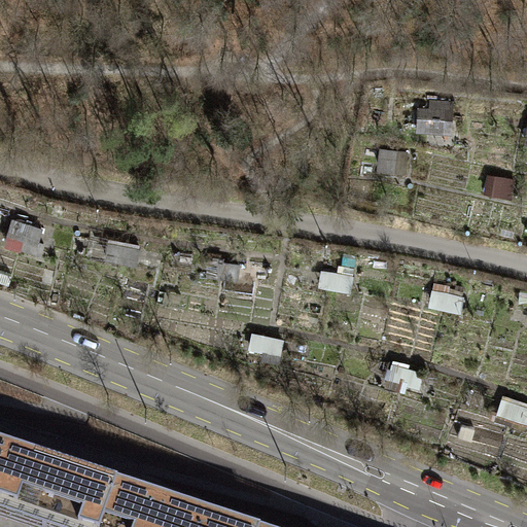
[(417,133),(452,135),(454,101),(430,100),(429,108),(419,107),(417,133)]
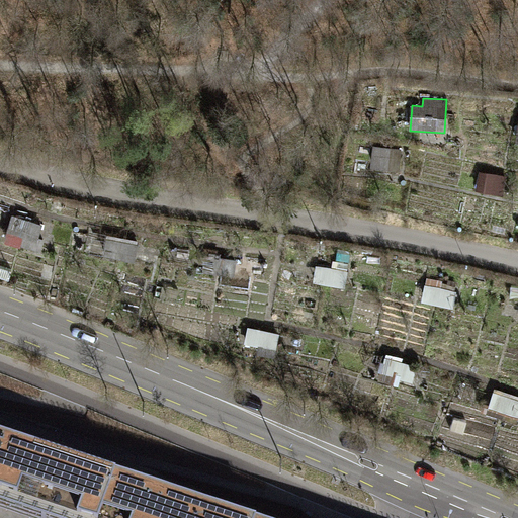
[(400,169),(402,148),(373,145),(371,165),(400,169)]
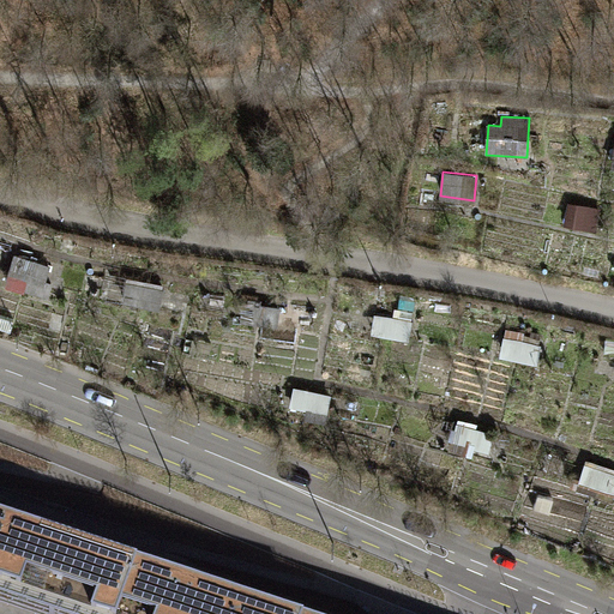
[(597,232),(602,209),(569,203),(564,226),(597,232)]
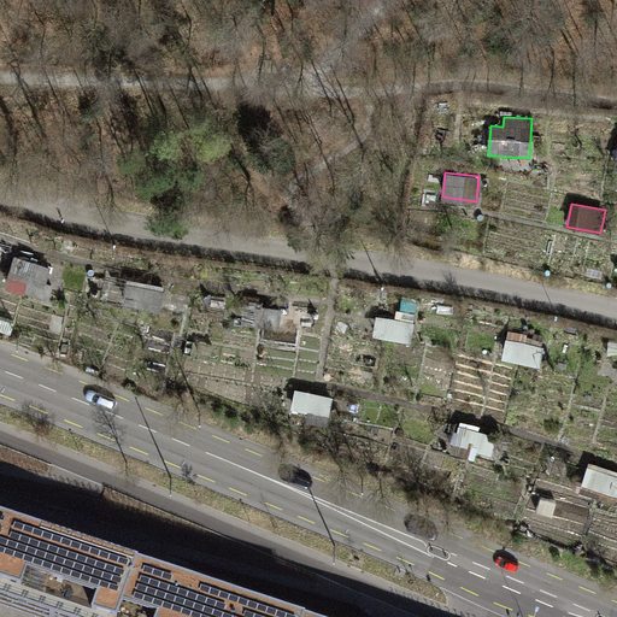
[(54,266),(15,254),(5,286),(24,292),(25,291),(28,291),(50,298),(53,282),(47,281),(50,272),(52,274),(54,266)]
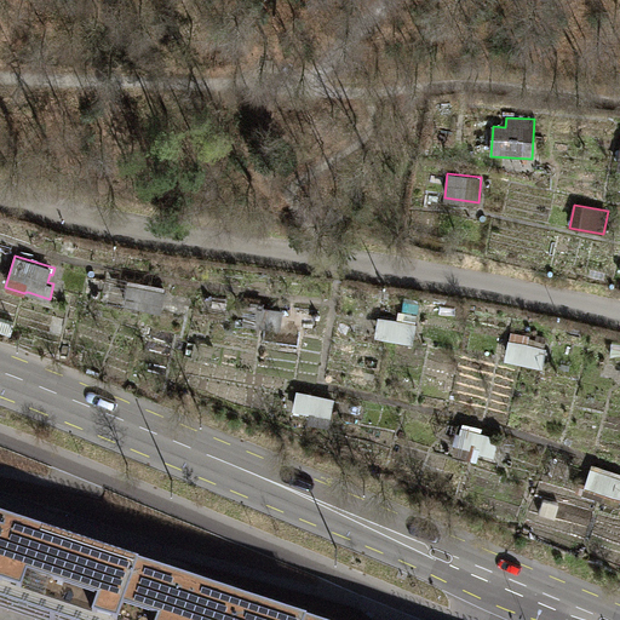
[(166,287),(127,280),(122,304),(161,311),(166,287)]
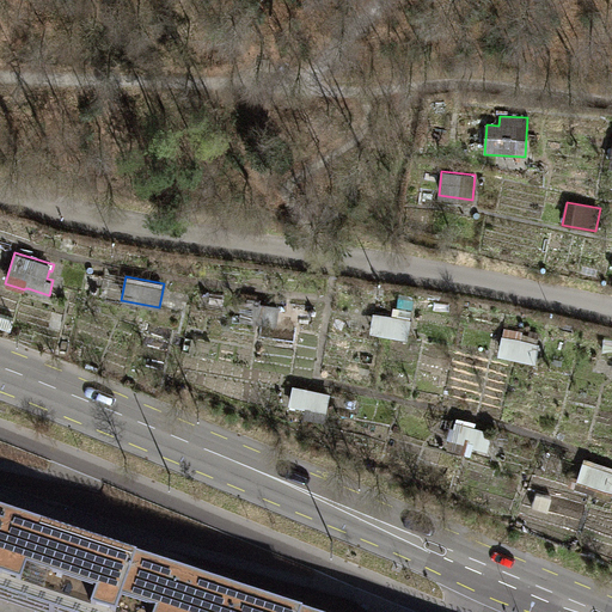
[(393,307),(392,316),(411,319),(412,311),(393,307)]
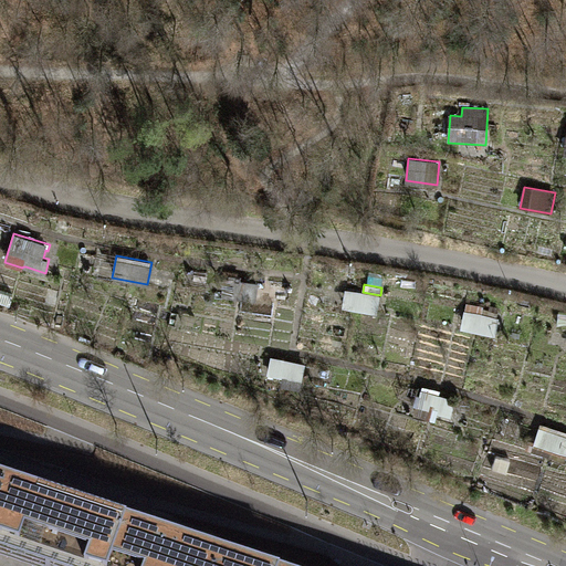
[(363,292),(345,289),(342,307),(378,313),(380,295),(363,292)]
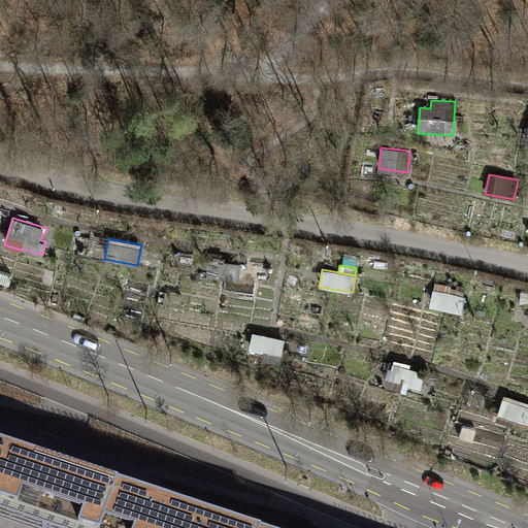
[(466,296),(433,289),(430,305),(463,312),(466,296)]
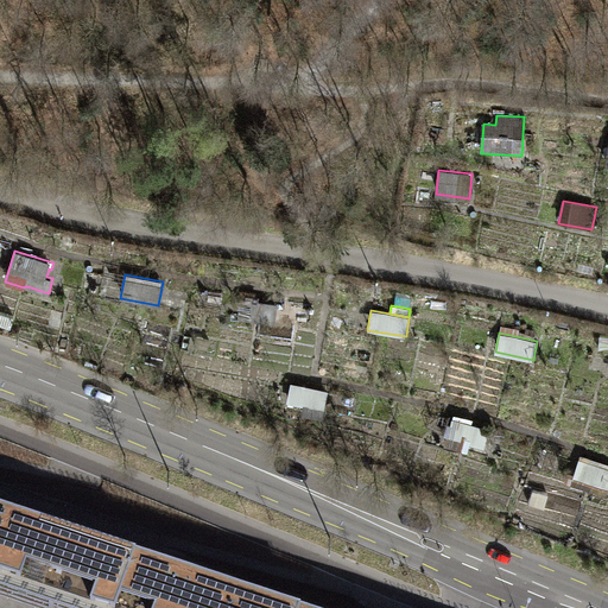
[(328,391),(291,382),(287,401),(303,405),(302,412),(323,417),(328,391)]
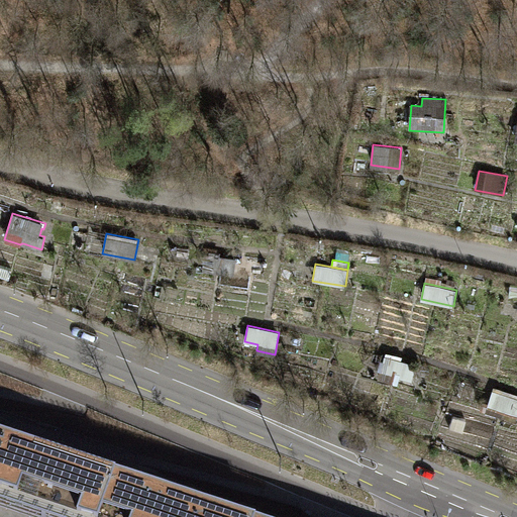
[(416,365),(385,355),(384,360),(381,359),(378,370),(395,375),(393,382),(398,384),(400,377),(412,380),(416,365)]
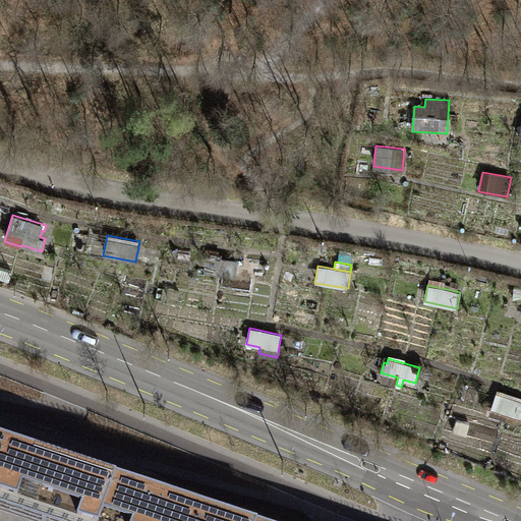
[(498,393),(496,393),(490,408),(520,417),(520,397),(499,390),(498,393)]
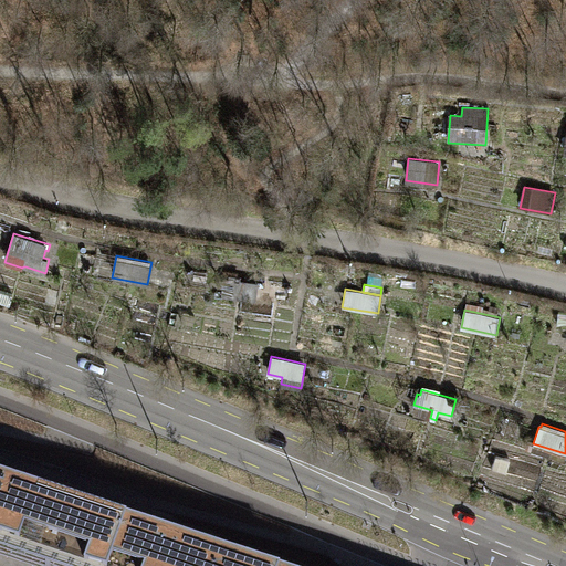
[(511,460),(496,456),(492,469),(507,473),(511,460)]
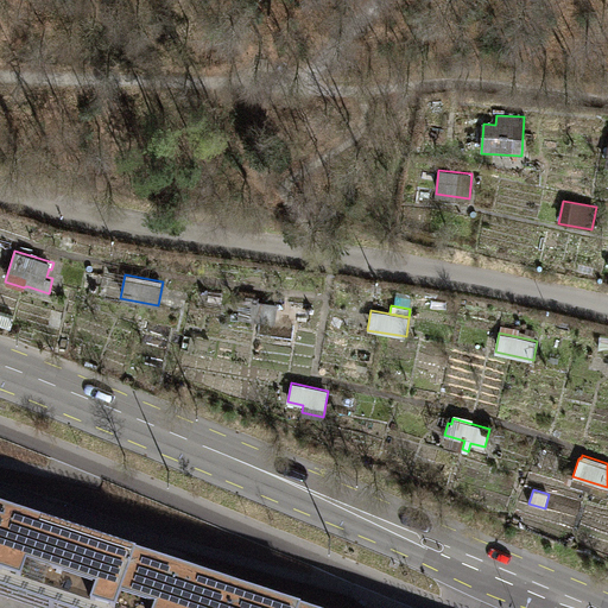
[(0,596),(35,607),(118,607),(133,563),(0,517),(0,596)]
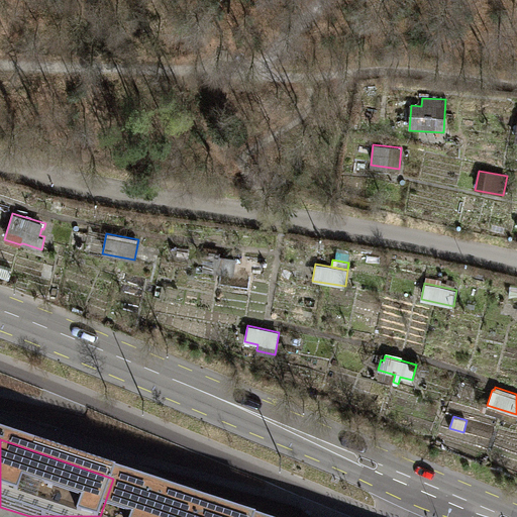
[(227,516),(113,479),(100,516),(227,516)]
